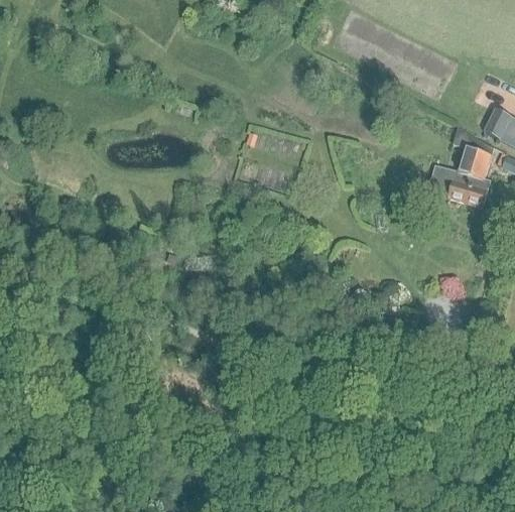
[(514,117),(496,108),(485,131),(500,138),(511,143),(514,135),(514,117)]
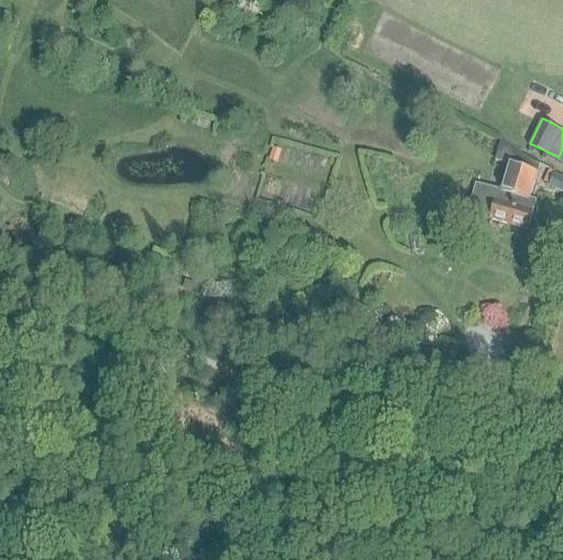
[(495,158),(507,161),(499,187),(475,180),(465,214),(491,221),(493,217),(526,227),(533,201),(529,198),(540,160),(519,149),(500,138),(495,158)]
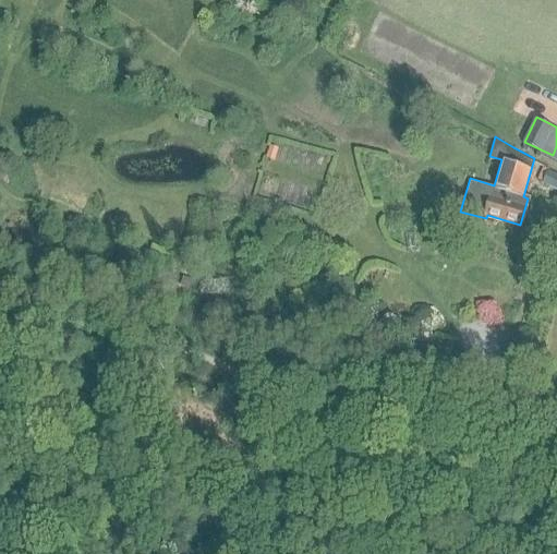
[(269,142),(265,155),(275,157),(278,145),(269,142)]
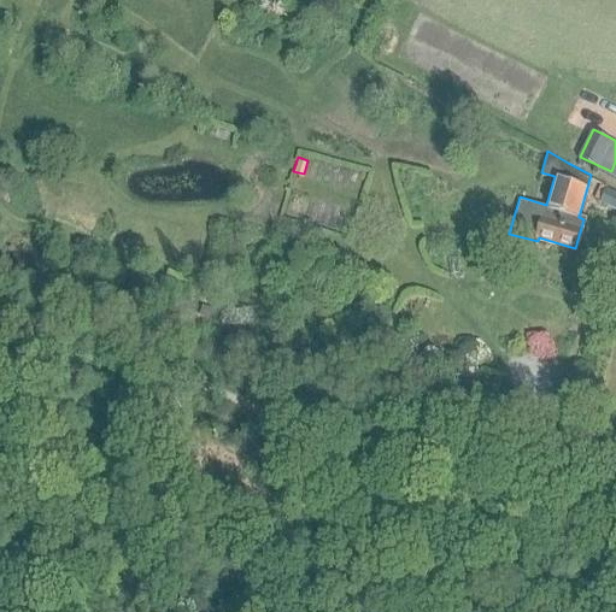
[(600,199),(615,206),(615,188),(608,184),(600,199)]
